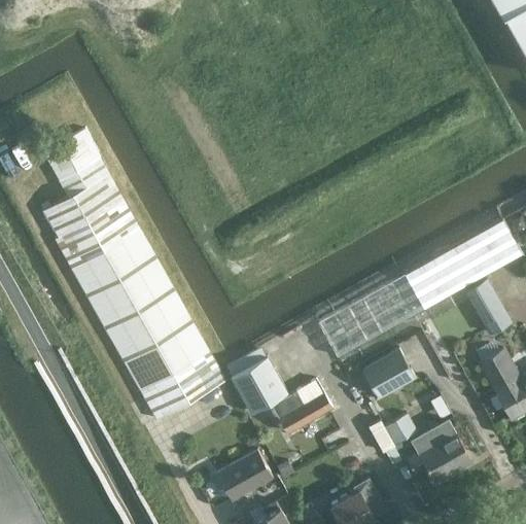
[(525,0),(496,0),(525,51),(525,0)]
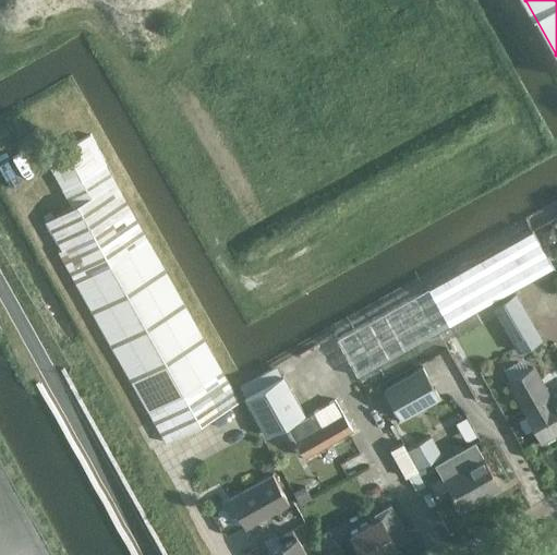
[(240,405),(133,214),(89,139),(62,154),(80,182),(62,192),(72,208),(46,224),(63,253),(56,256),(162,447),(240,405)]
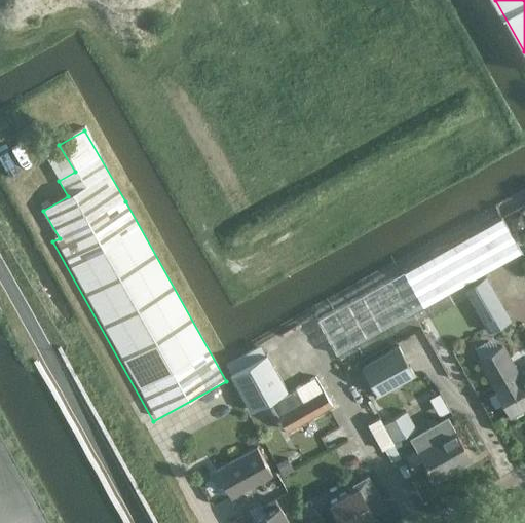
[(319,322),(338,358),(522,254),(502,219),(319,322)]
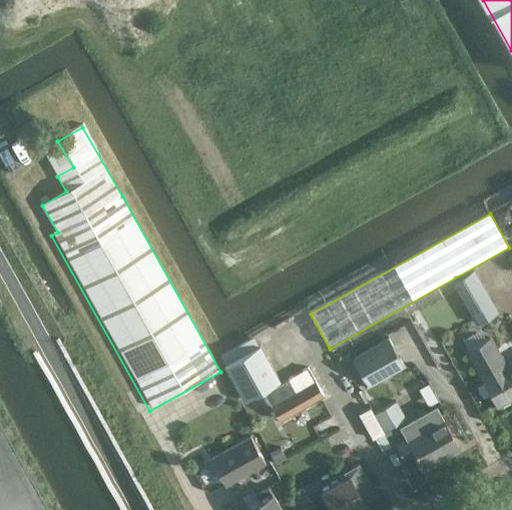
[(477,326),(499,314),(475,272),(454,284),(477,326)]
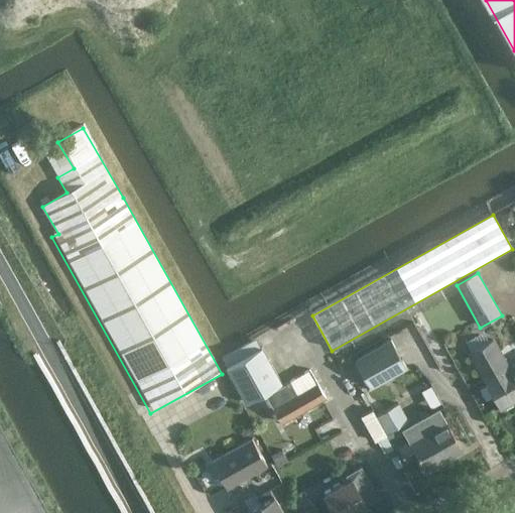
[(482,347),(469,355),(502,411),(514,404),(514,365),(511,367),(495,340),(492,341),(487,333),(477,339),(482,347)]
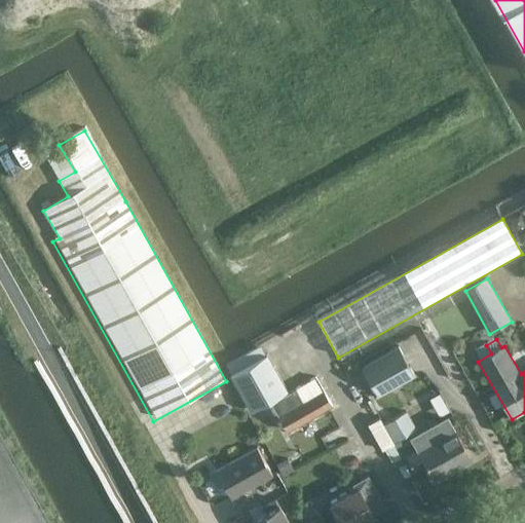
[(399,348),(363,368),(380,399),(415,378),(399,348)]
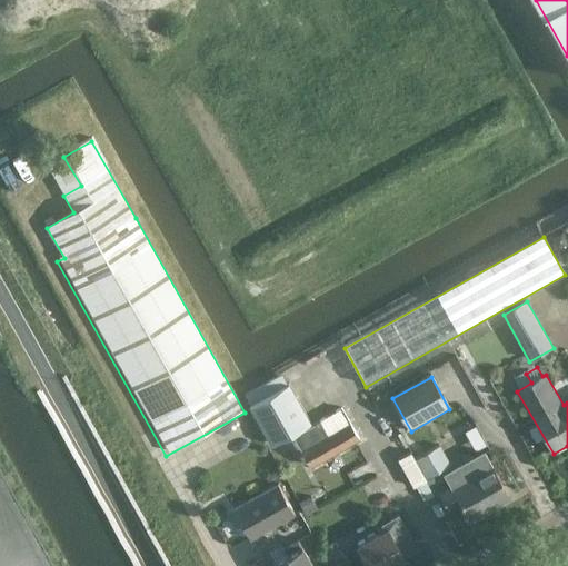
[(311,425),(290,386),(250,408),(272,447),(311,425)]
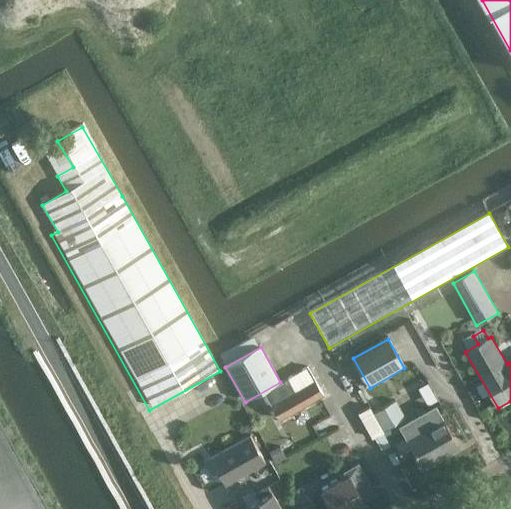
[(281,422),(324,396),(308,369),(264,394),(281,422)]
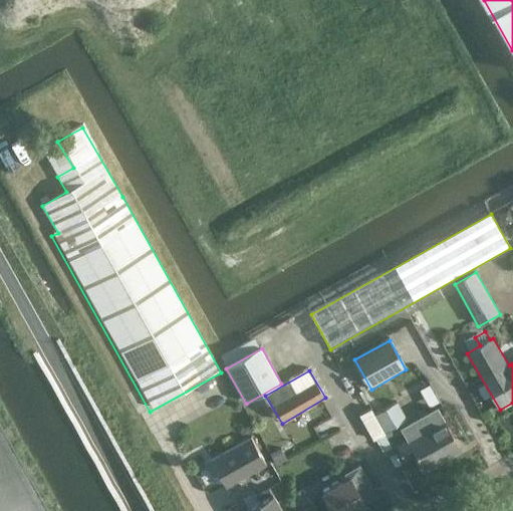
[(398,404),(374,417),(386,436),(409,422),(398,404)]
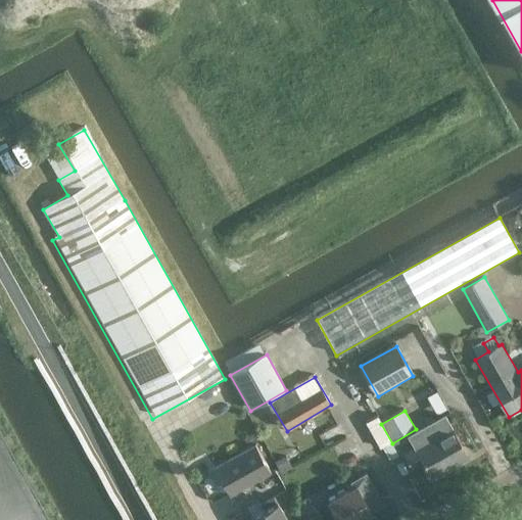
[(423,464),(433,480),(470,460),(446,418),(411,438),(416,450),(406,456),(413,469),(423,464)]
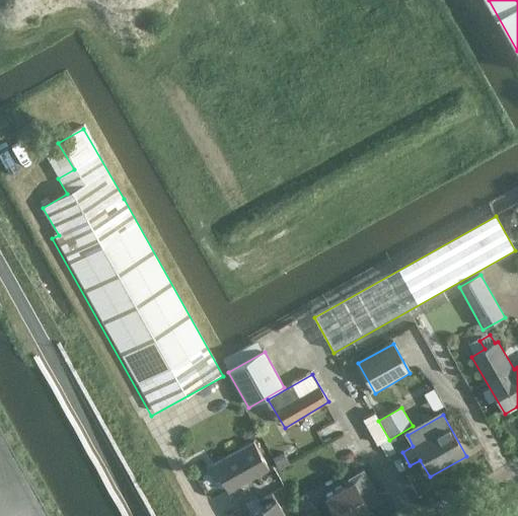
[(229,495),(271,470),(254,442),(213,465),(229,495)]
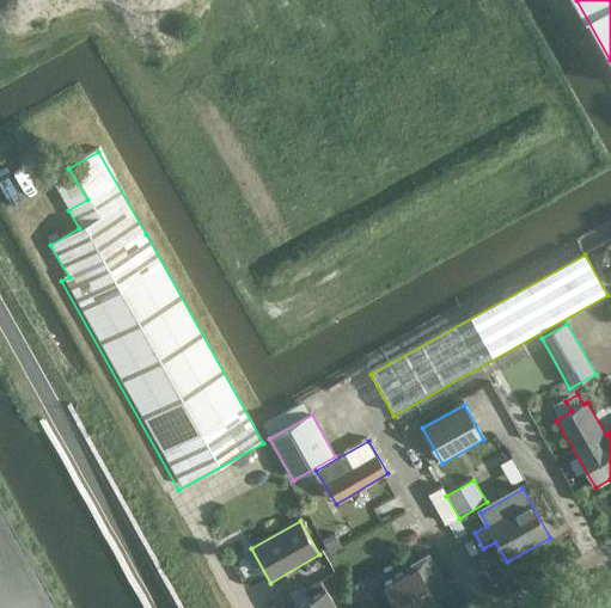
[(335,535),(322,542),(331,557),(343,550),(335,535)]
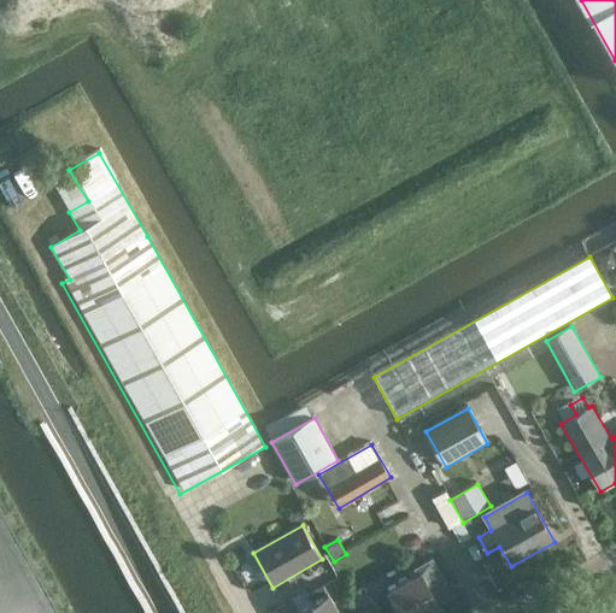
[(430,570),(389,593),(399,612),(428,612),(455,599),(433,560),(427,563),(430,570)]
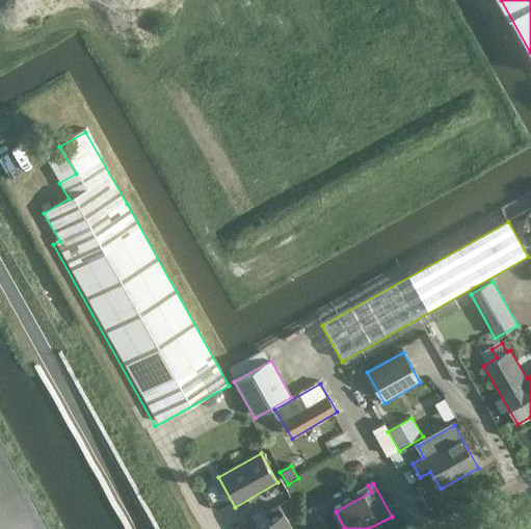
[(258,527),(256,528),(291,528),(280,506),(265,514),(263,510),(253,517),(258,527)]
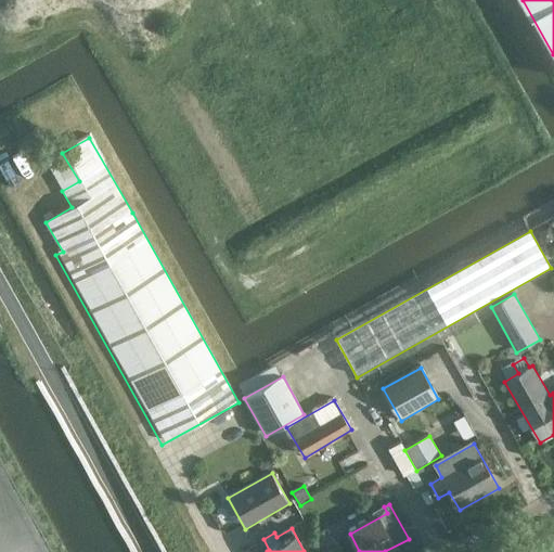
[(329,530),(317,537),(325,551),(336,546),(329,530)]
